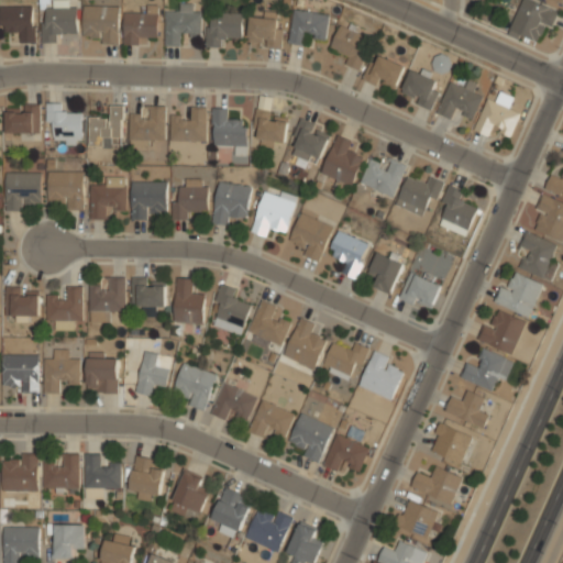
[(555,10),(532,0),(521,0),(509,30),(540,43),(555,10)]
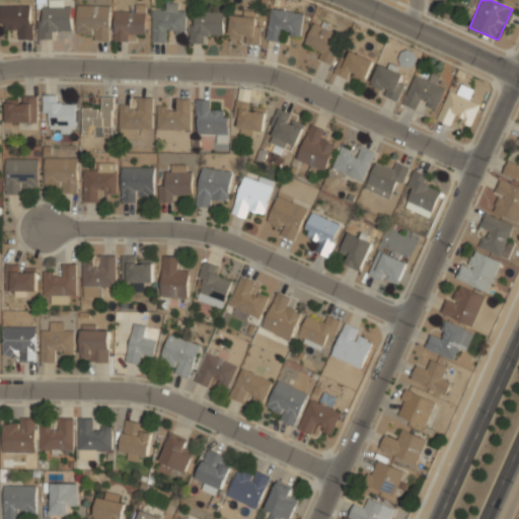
[(77,4),(77,38),(109,38),(109,4),(77,4)]
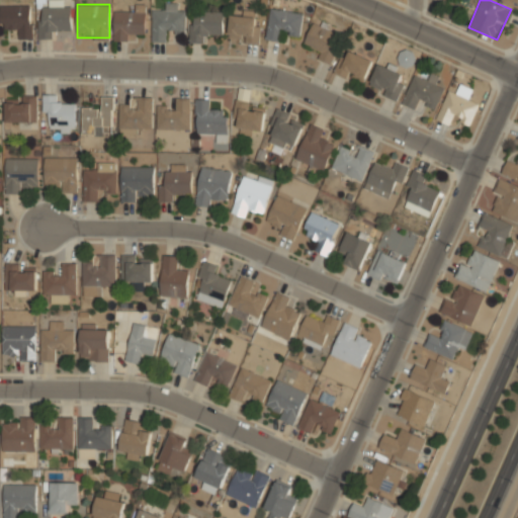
[(145,4),(135,4),(135,11),(114,11),(114,39),(133,39),(133,33),(145,33),(145,4)]
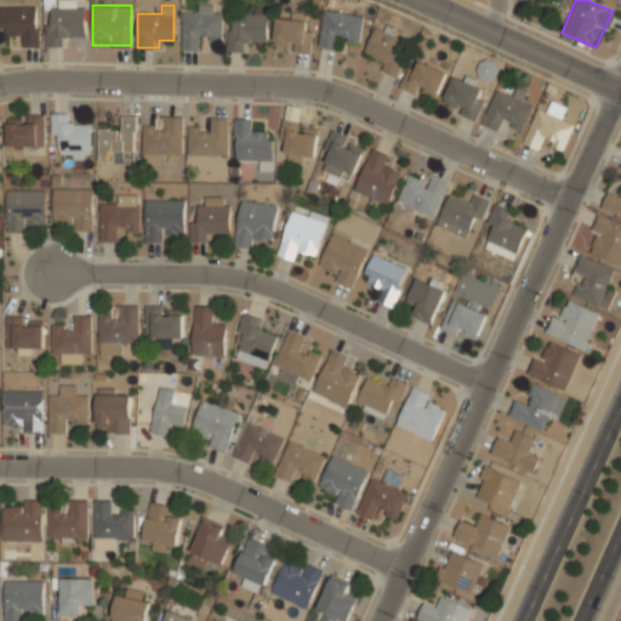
[(22,47),(39,47),(39,7),(0,7),(0,35),(22,35),(22,47)]
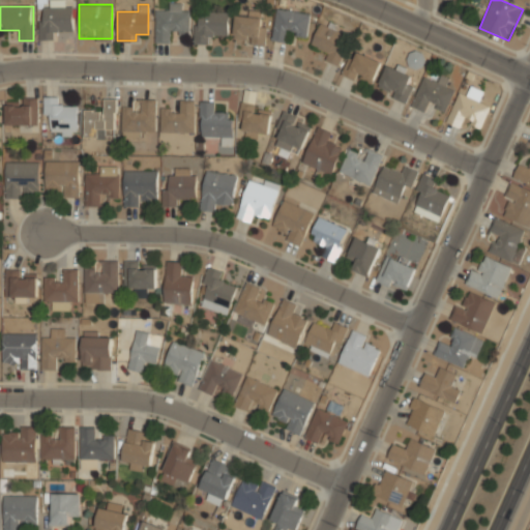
[(72,7),(39,7),(39,39),(56,39),(56,31),(72,31),(72,7)]
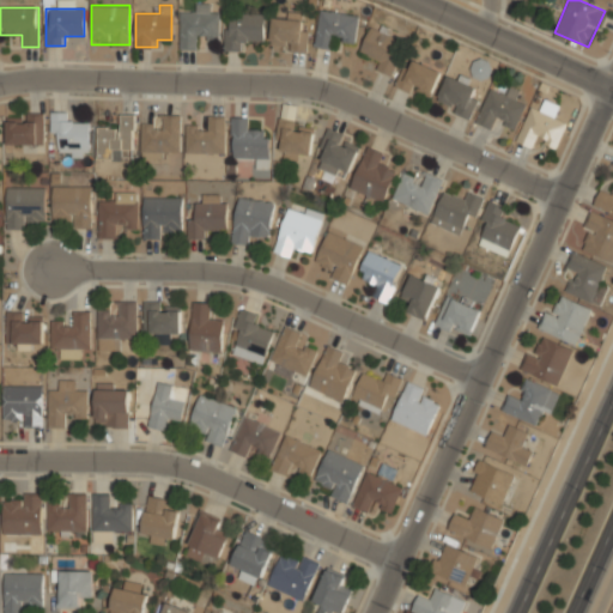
[(359,18),(321,10),(314,46),(331,49),(333,38),(353,43),(359,18)]
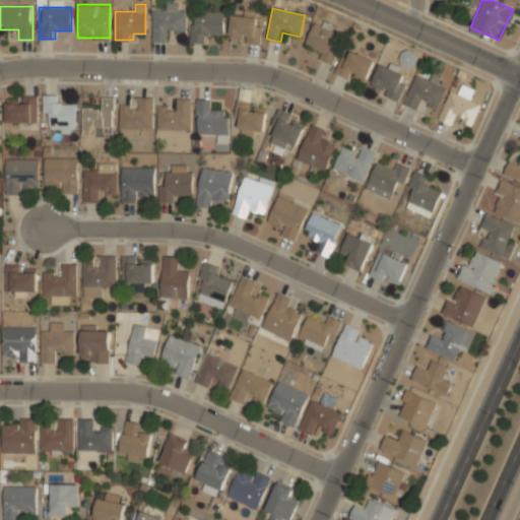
[(152,10),(152,41),(168,41),(168,33),(186,33),(186,10),(152,10)]
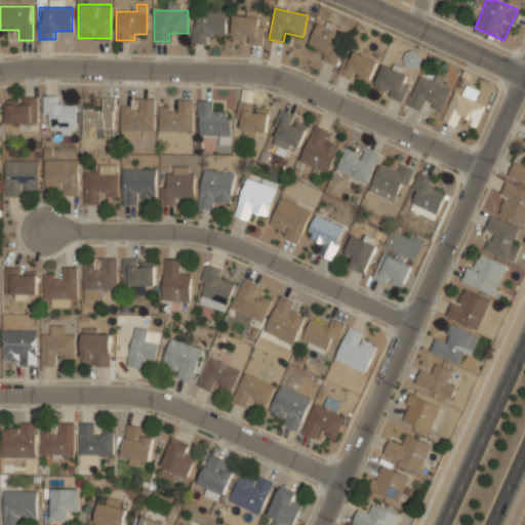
[(232,42),(265,43),(266,11),(246,10),(246,15),(233,15),(232,42)]
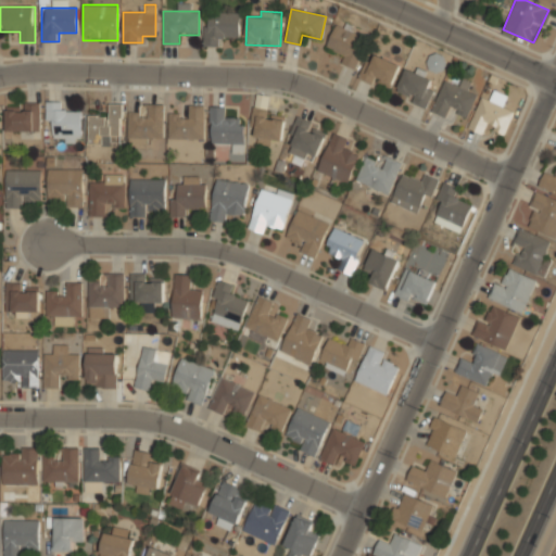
[(204,46),(219,46),(219,37),(239,37),(239,13),(204,13),(204,46)]
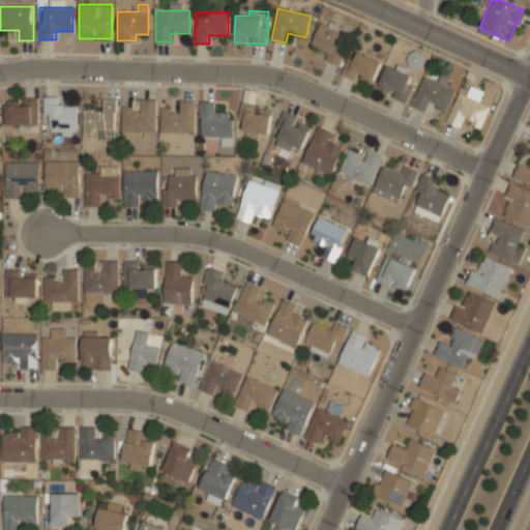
[(311,45),(328,53),(324,60),(336,66),(351,38),(322,24),(311,45)]
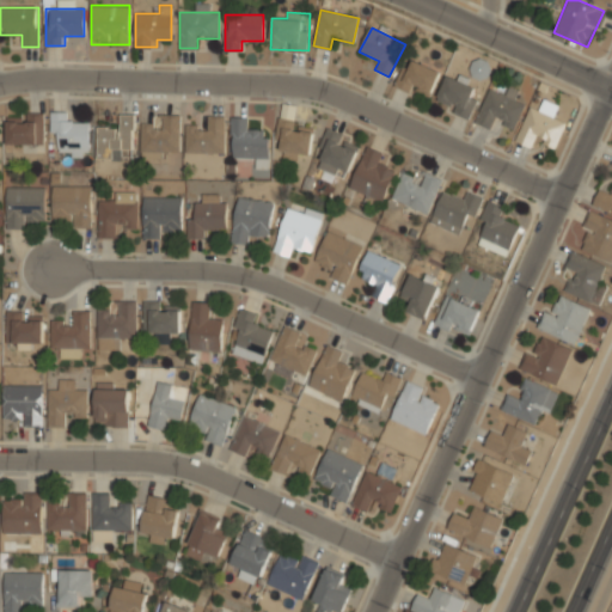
[(397,85),(429,99),(441,73),(409,59),(397,85)]
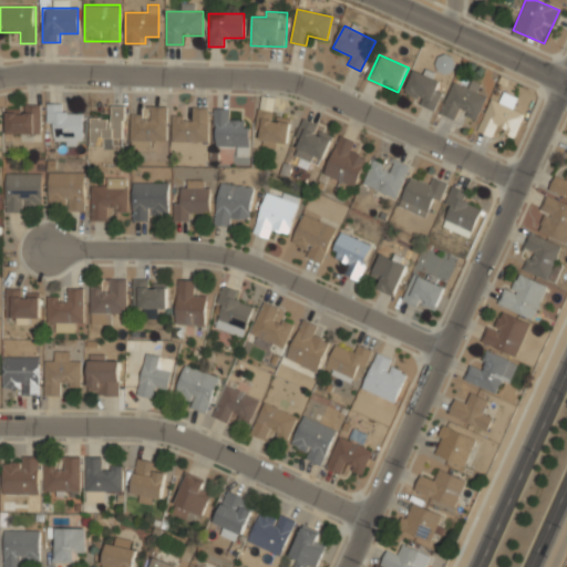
[(418,104),(433,110),(443,83),(414,71),(405,93),(420,99),(418,104)]
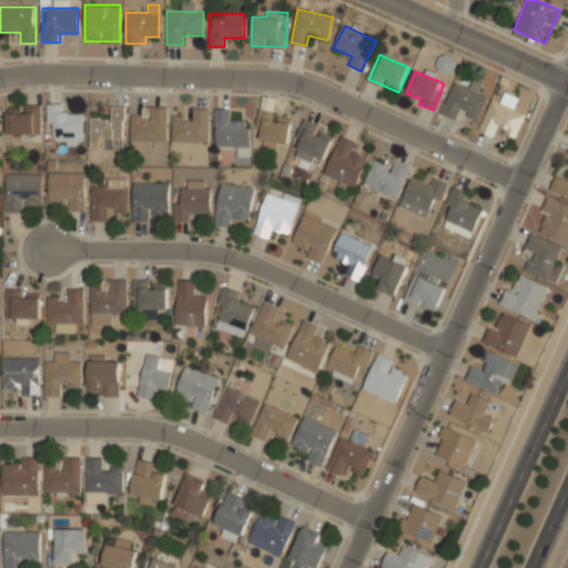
[(439,112),(455,121),(460,111),(476,120),(487,99),(456,81),(439,112)]
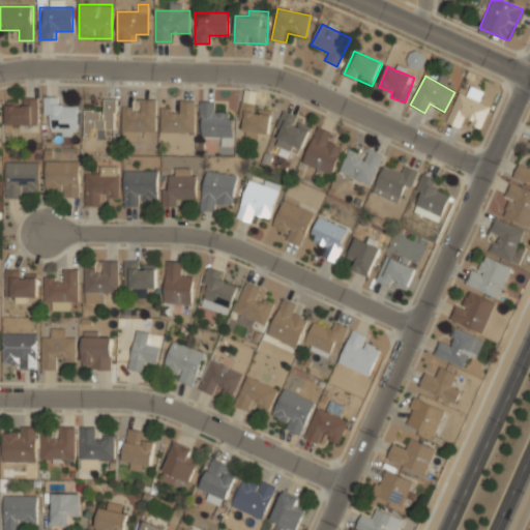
[(479,101),(482,91),(470,87),(467,94),(458,91),(448,122),(464,128),(466,122),(481,127),(489,105),(479,101)]
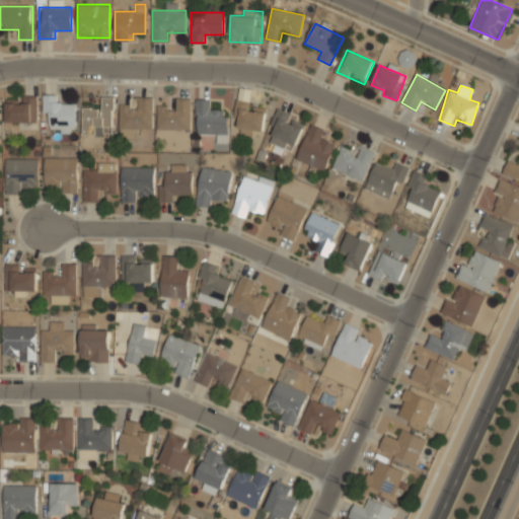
[(43,115),(50,115),(50,131),(76,131),(76,104),(57,104),(57,95),(43,95),(43,115)]
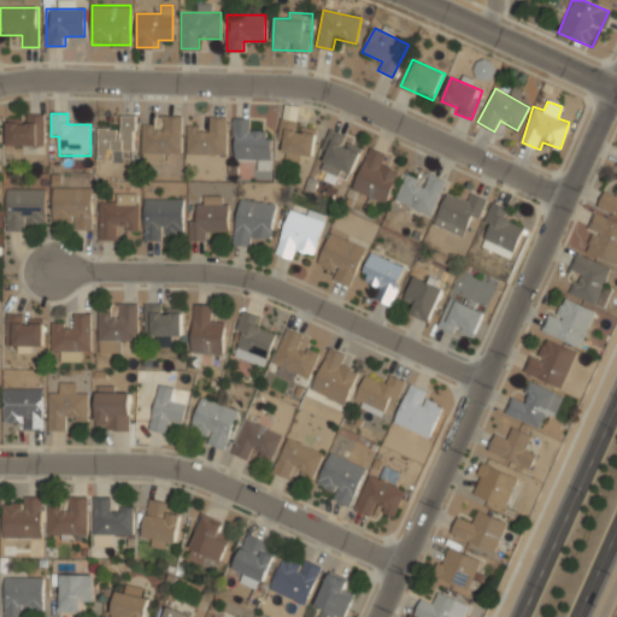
[(135,115),(122,115),(122,128),(98,127),(98,158),(134,159),(135,115)]
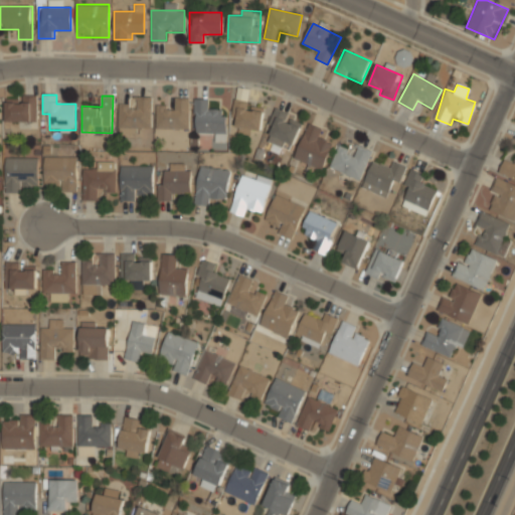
[(151,96),(138,96),(138,106),(118,106),(118,131),(151,131),(151,96)]
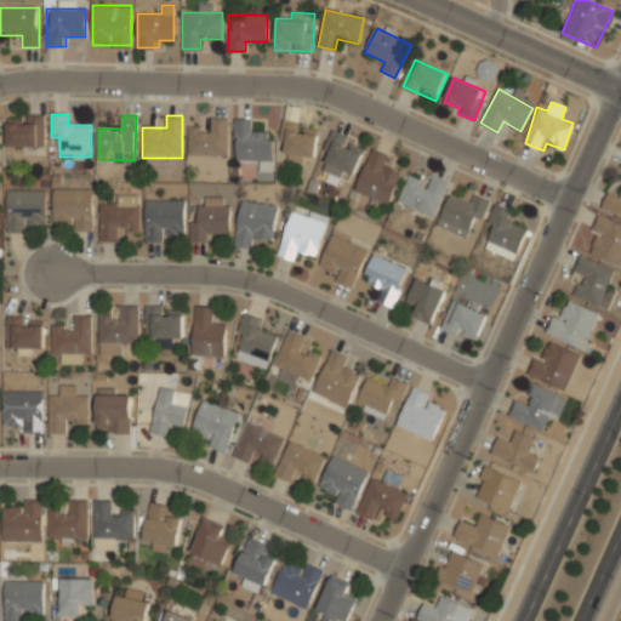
[(228,119),(210,118),(210,130),(188,130),(187,154),(227,155),(228,119)]
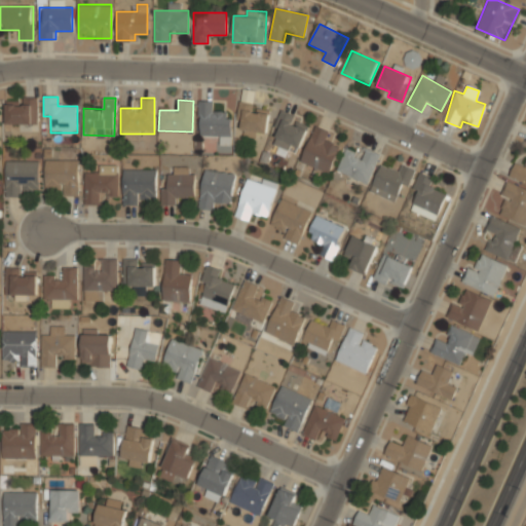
[(37,101),(5,101),(5,125),(37,125),(37,101)]
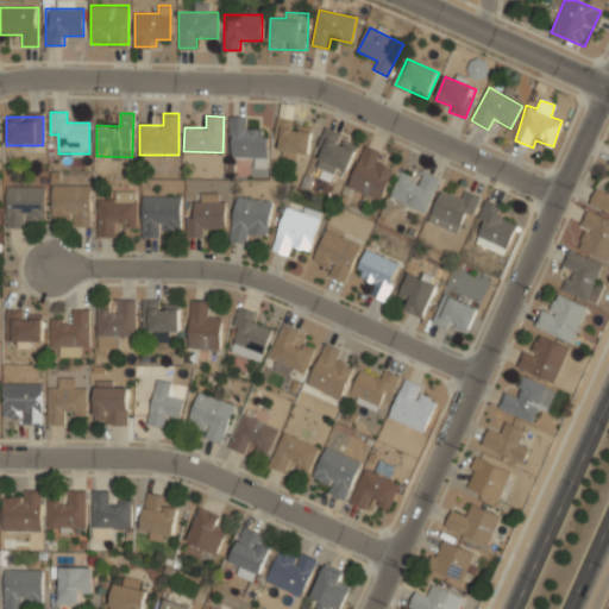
[(230,117),(230,156),(253,156),(253,167),(268,167),(267,129),(245,129),(245,117),(230,117)]
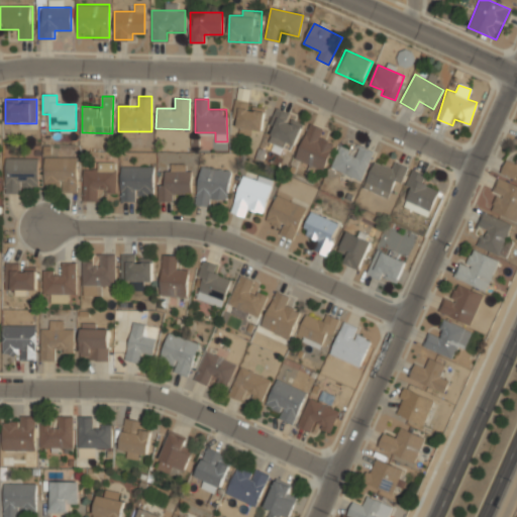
[(262,132),(265,103),(234,100),(231,129),(262,132)]
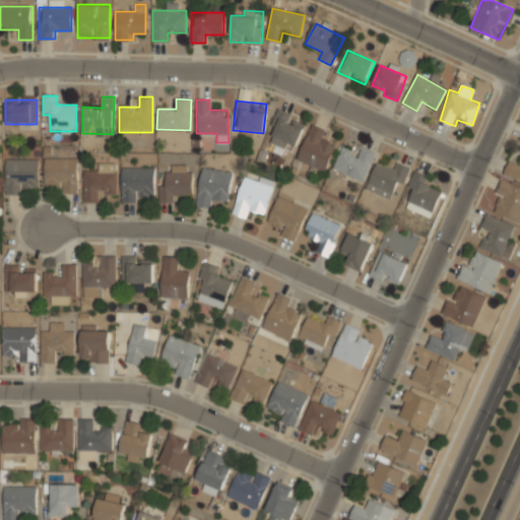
[(275,142),(293,150),(307,122),(278,109),(267,133),(277,137),(275,142)]
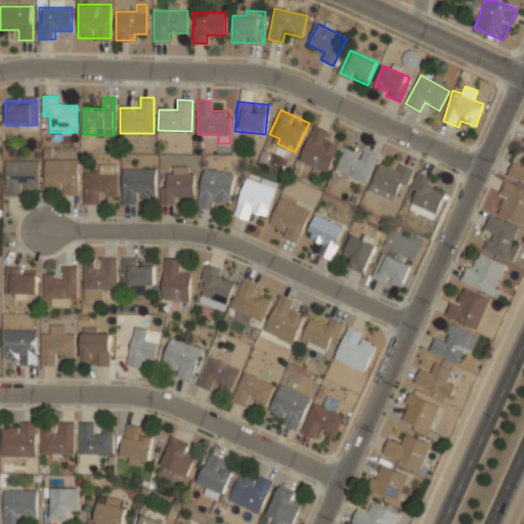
[(339,145),(326,141),(331,132),(313,125),(299,161),(328,173),(339,145)]
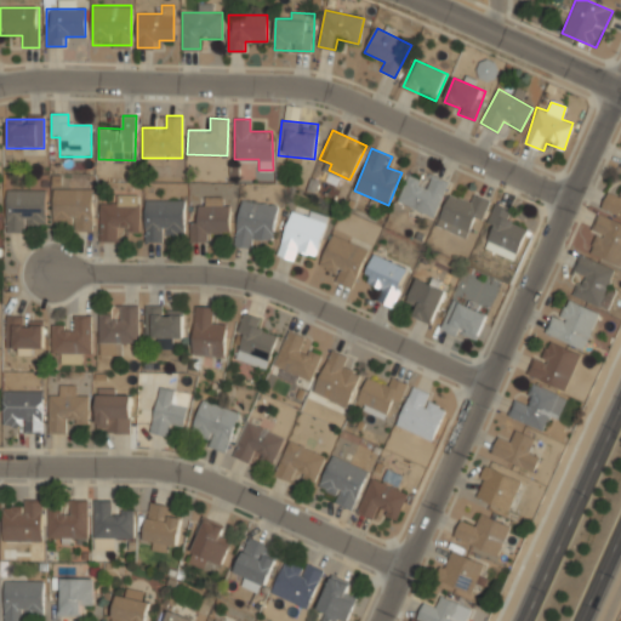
[(434,217),(449,182),(427,172),(422,182),(408,176),(397,201),(434,217)]
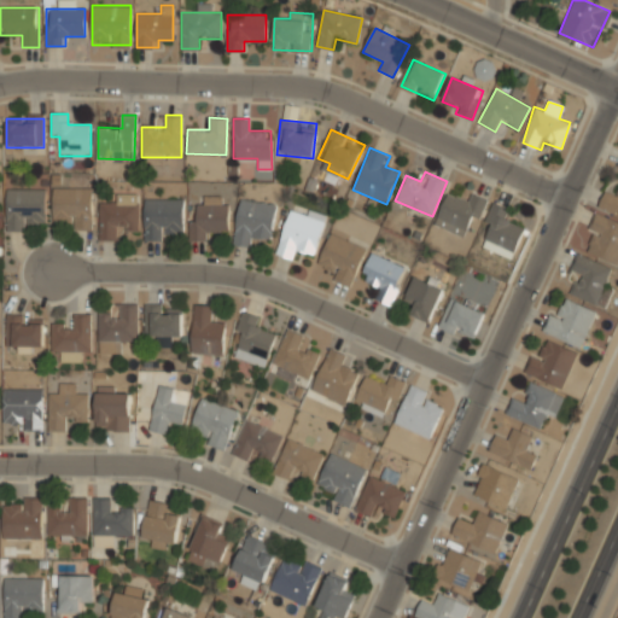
[(53,188),(53,223),(74,223),(74,229),(91,229),(91,188),(53,188)]
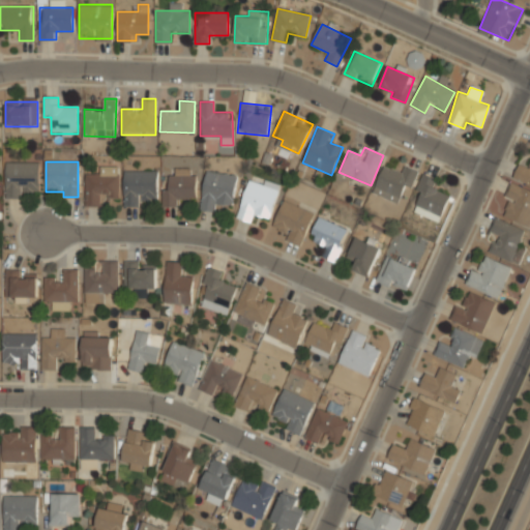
[(372,192),(402,206),(418,171),(399,162),(394,172),(383,167),(372,192)]
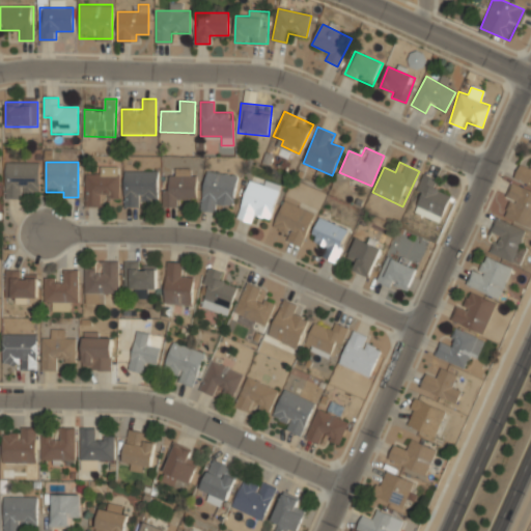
[(530,164),(530,167),(521,163),(513,176),(530,184),(530,164)]
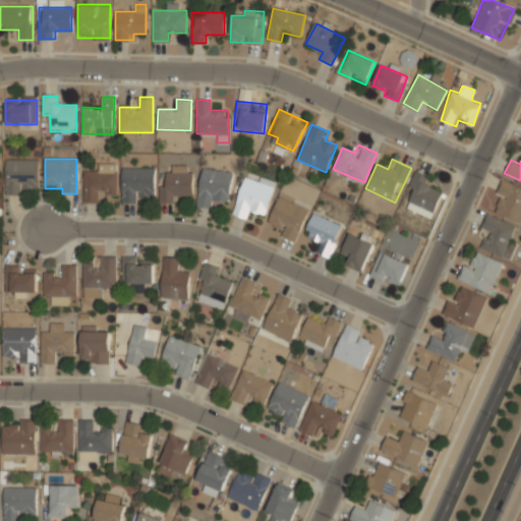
[(5,161),(5,193),(38,193),(38,161),(5,161)]
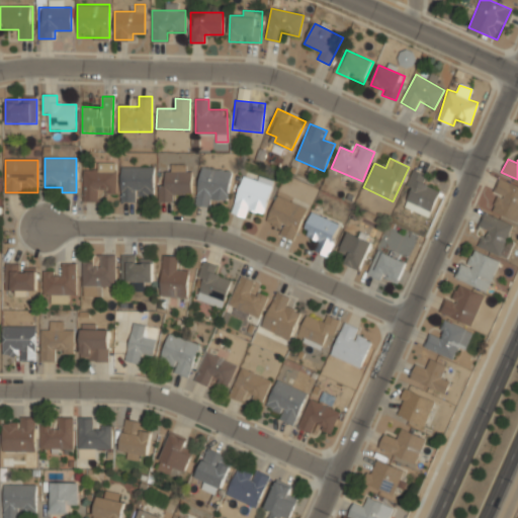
[(229,198),(232,169),(199,165),(195,204),(216,206),(217,197),(229,198)]
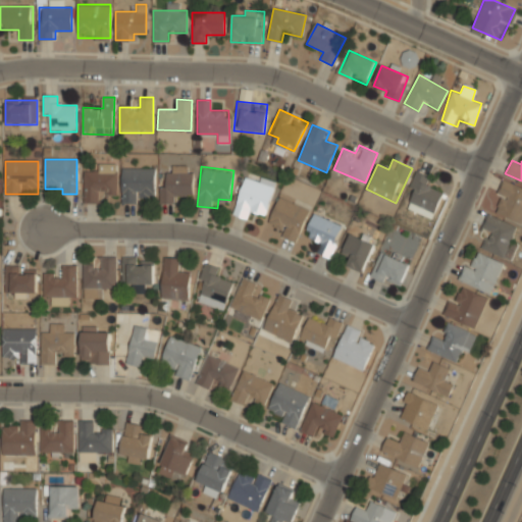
[(173,194),(194,194),(194,167),(171,167),(171,172),(160,172),(160,203),(173,203),(173,194)]
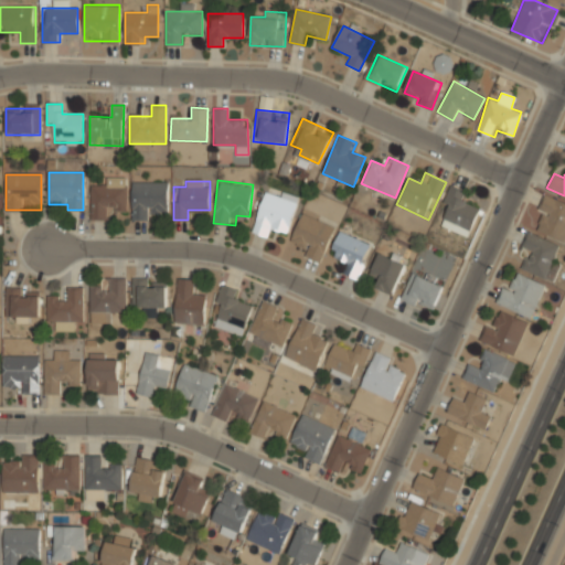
[(132,182),(132,219),(167,219),(167,182),(132,182)]
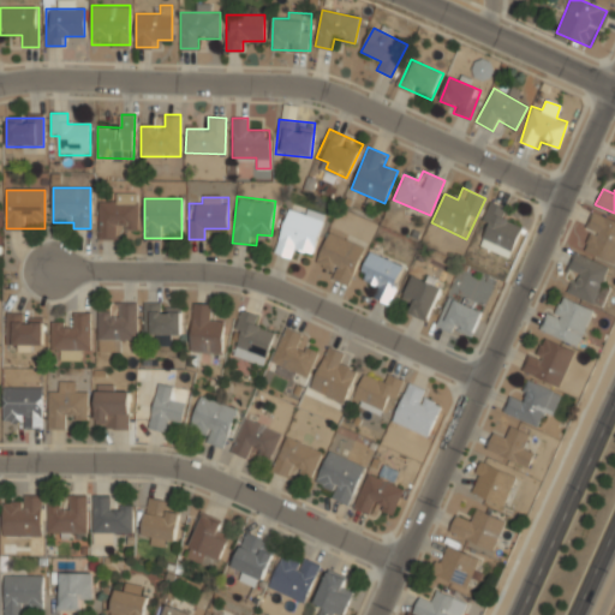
[(523,225),(501,216),(506,206),(493,199),(477,233),(485,237),(482,245),(508,257),(523,225)]
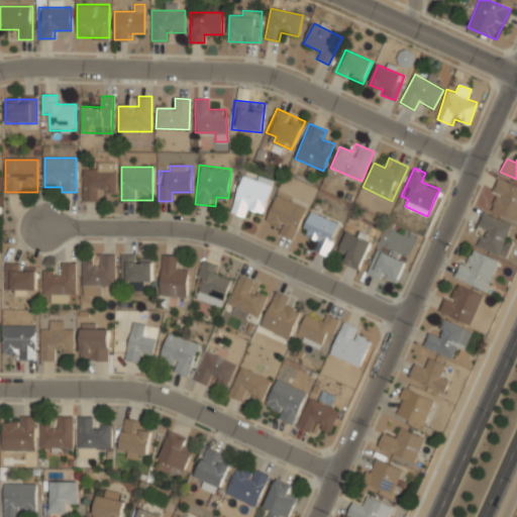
[(115,193),(115,170),(83,170),(83,202),(98,202),(98,193),(115,193)]
